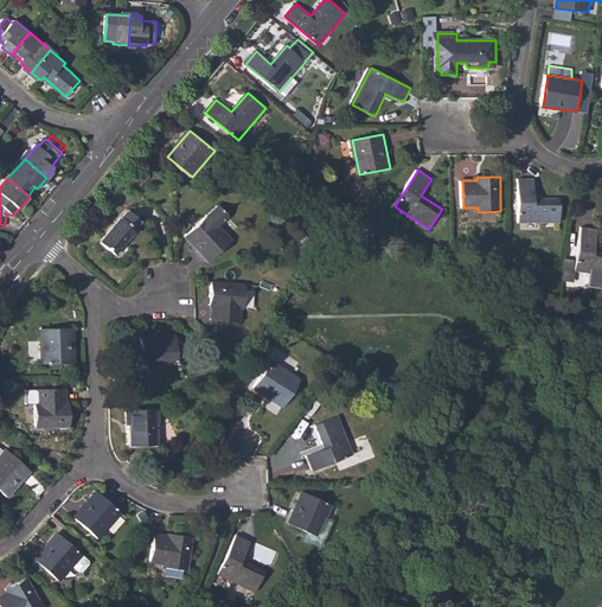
[(519,223),(561,223),(561,199),(536,198),(536,179),(519,179),(519,223)]
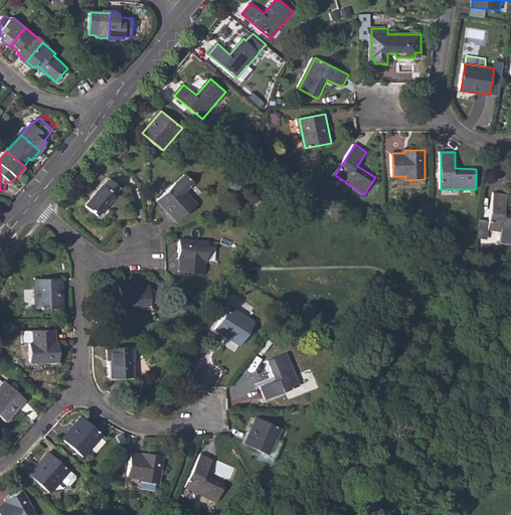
[(188,192),(196,184),(188,174),(178,182),(159,200),(179,222),(199,204),(188,192)]
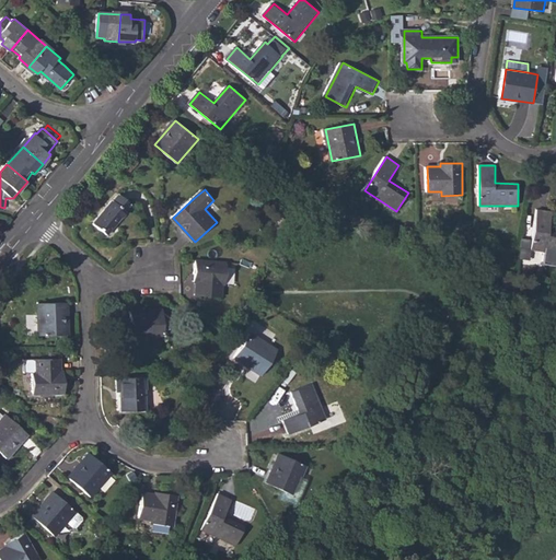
[(94,223),(108,235),(128,212),(127,211),(132,205),(120,195),(115,201),(114,200),(94,223)]
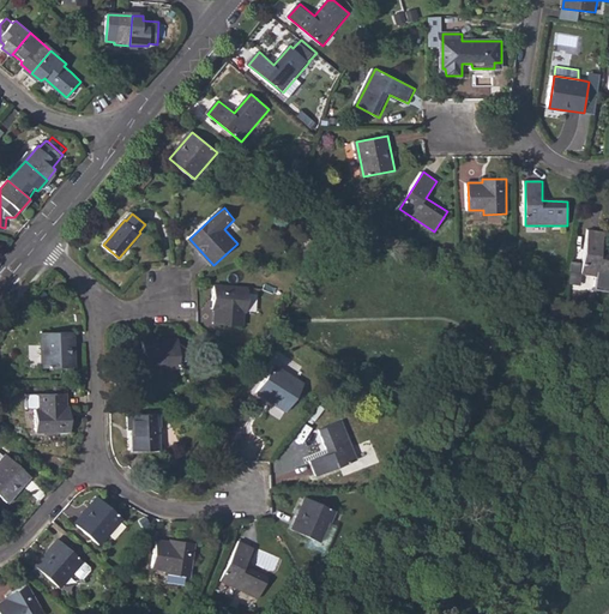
[(590,229),(583,275),(602,277),(600,292),(608,293),(608,252),(604,252),(607,232),(590,229)]
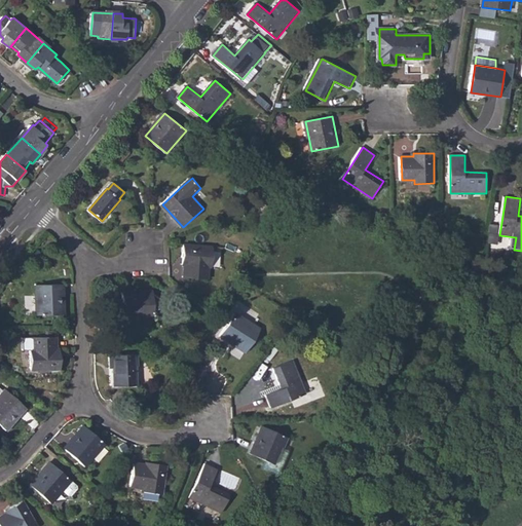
[(186,277),(210,279),(211,266),(214,266),(215,247),(185,245),(183,264),(187,264),(186,277)]
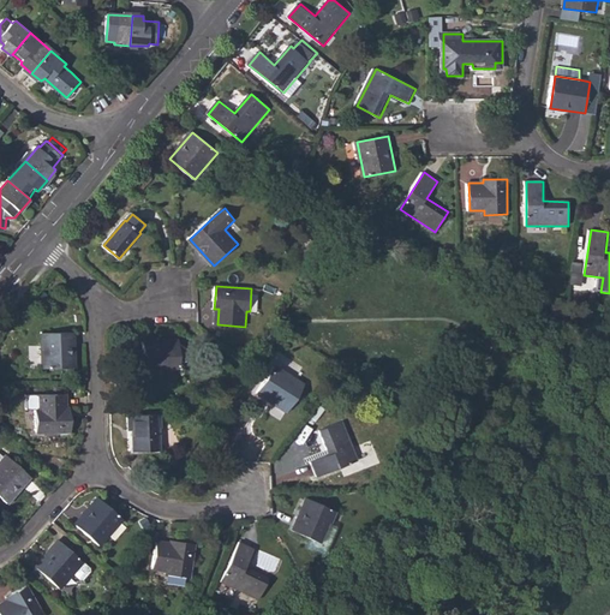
[(43,333),(43,369),(76,368),(76,332),(43,333)]
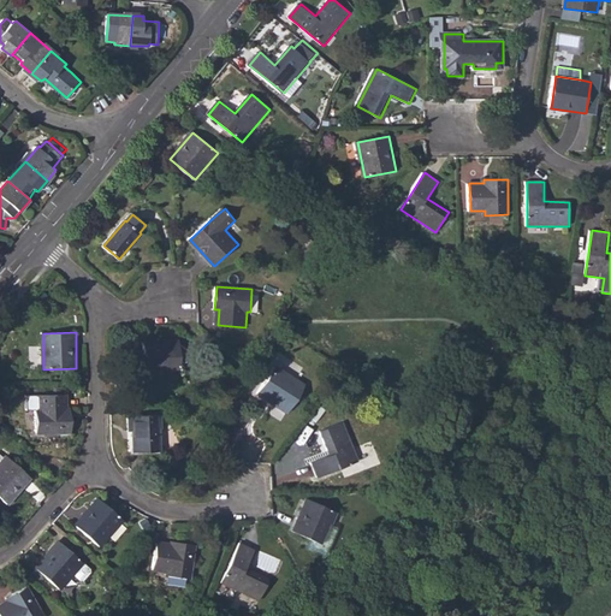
[(144,342),(144,373),(182,373),(181,341),(144,342)]
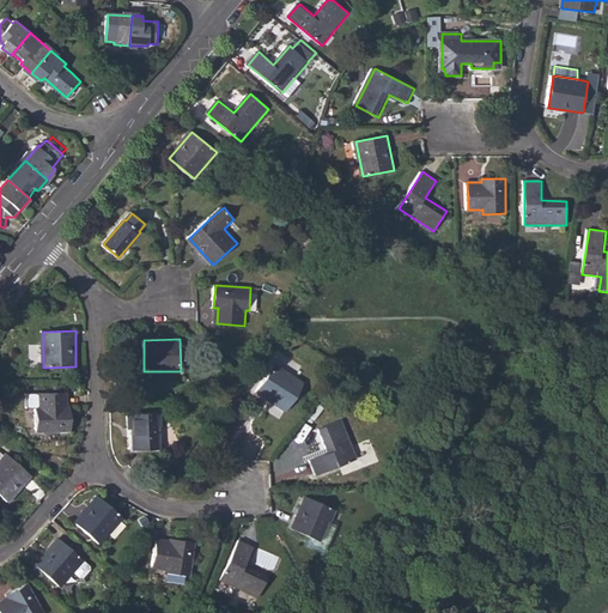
[(259,392),(289,411),(305,383),(277,364),(259,392)]
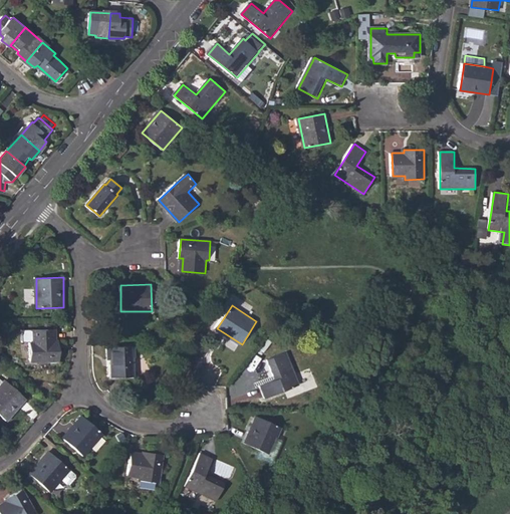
[(31,341),(31,361),(60,360),(60,340),(56,340),(56,329),(34,329),(34,341),(31,341)]
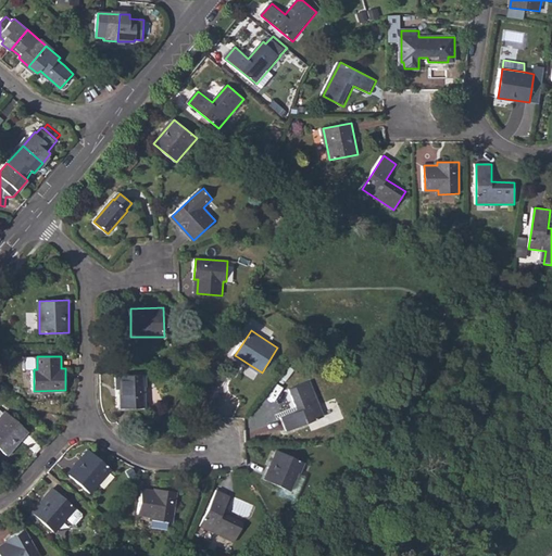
[(121,388),(122,408),(146,408),(146,387),(148,387),(148,376),(116,377),(116,388),(121,388)]
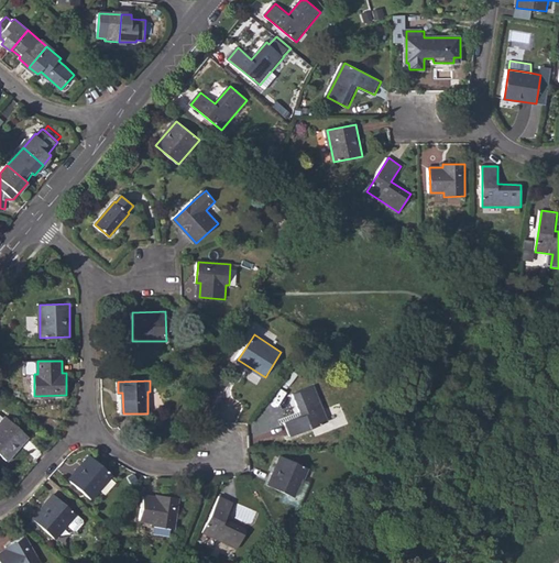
[(286,422),(292,437),(329,422),(316,386),(296,394),(304,416),(286,422)]
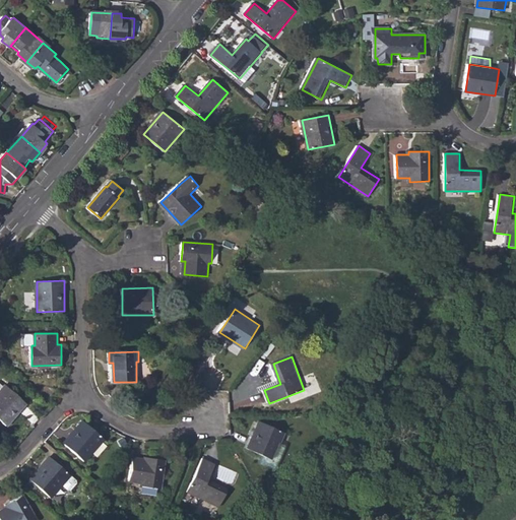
[(192,364),(191,378),(206,380),(207,365),(192,364)]
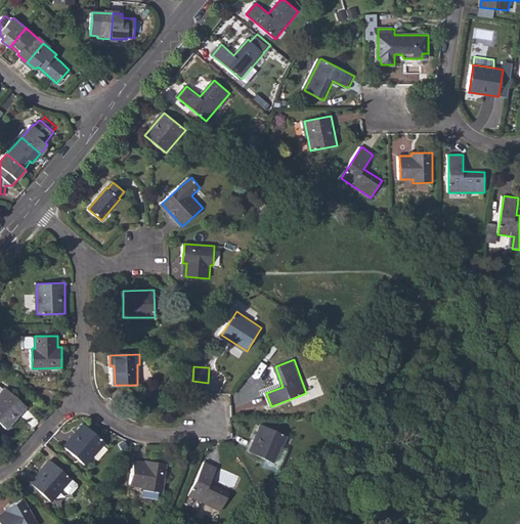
[(0,395),(0,421),(8,429),(28,406),(7,388),(0,395)]
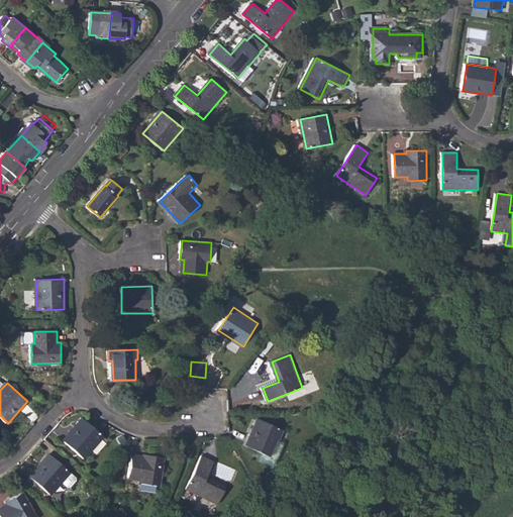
[(64,440),(84,458),(104,436),(84,418),(64,440)]
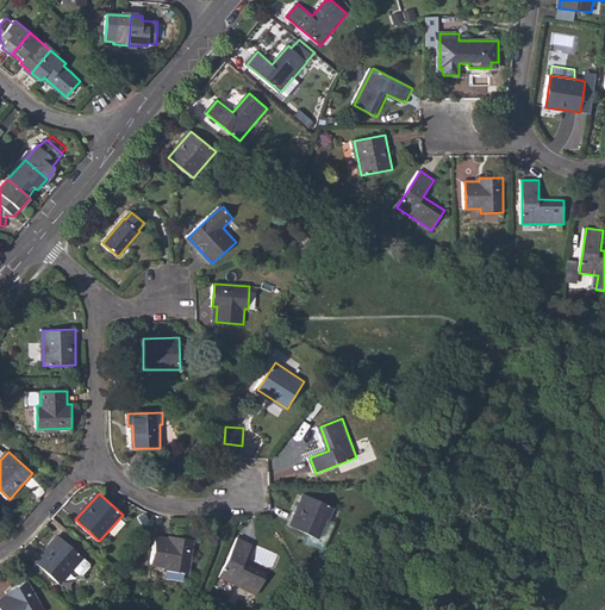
[(311,535),(322,540),(330,521),(336,508),(307,493),(292,527),(311,535)]
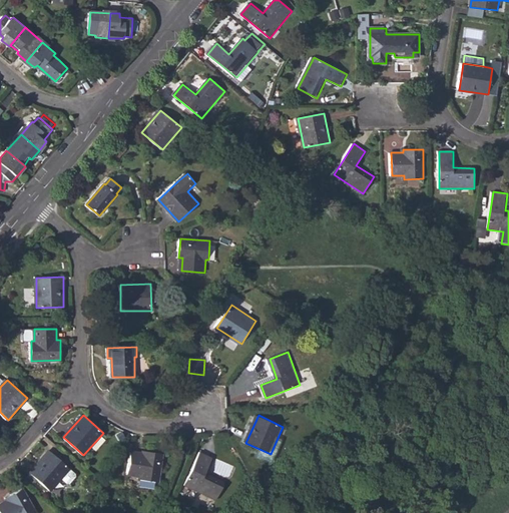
[(260,458),(272,464),(275,463),(286,441),(278,438),(271,454),(262,450),(259,456),(260,458)]
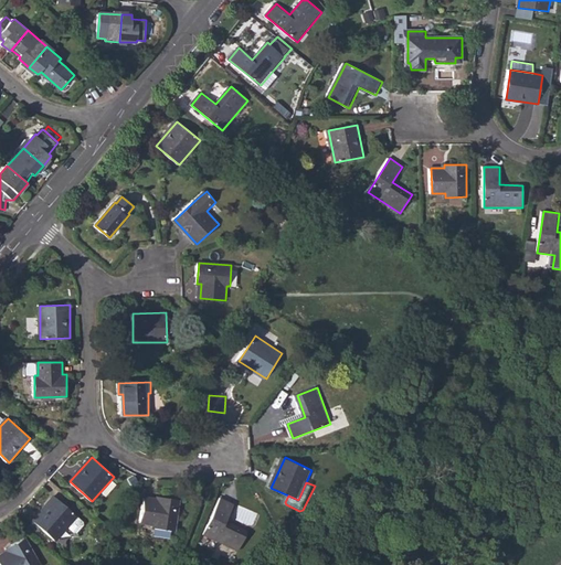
[(34,521),(56,541),(69,526),(75,532),(77,531),(84,524),(84,522),(78,515),(55,497),(34,521)]
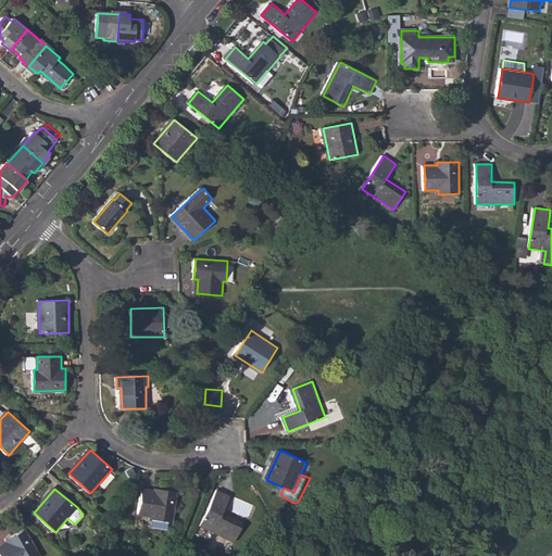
[(152,520),(173,522),(177,492),(157,489),(155,492),(143,490),(139,515),(152,517),(152,520)]
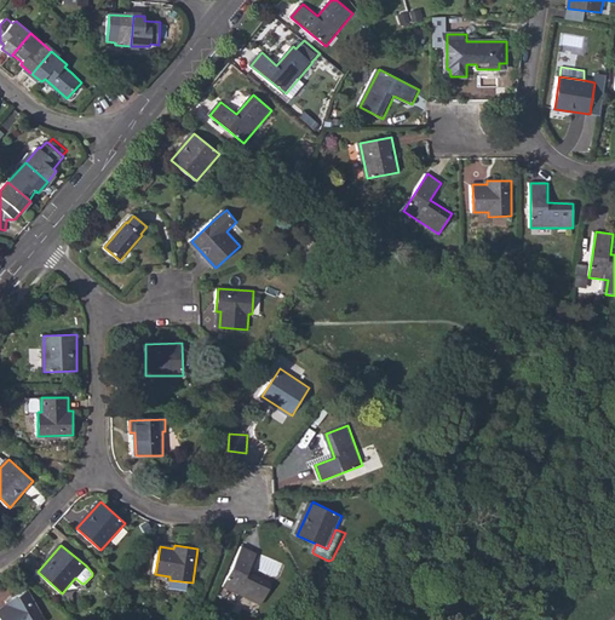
[(224,586),(262,604),(274,583),(249,572),(259,555),(243,546),(224,586)]
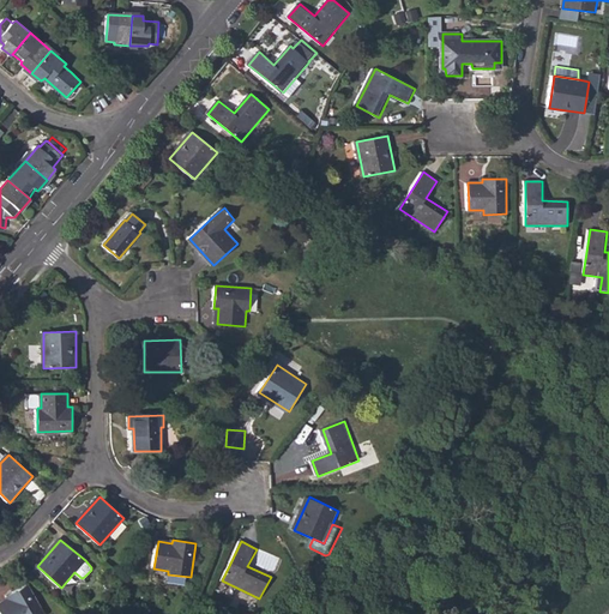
[(0,612),(1,613),(44,613),(28,584),(8,596),(10,599),(0,605),(0,612)]
